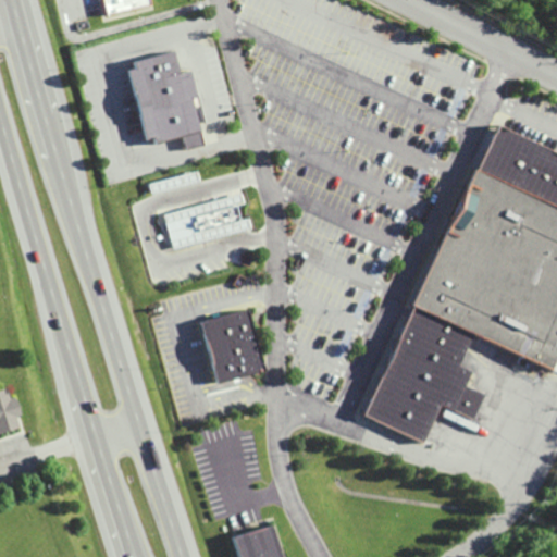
[(149,0),(152,8),(103,20),(98,0),(149,0)]
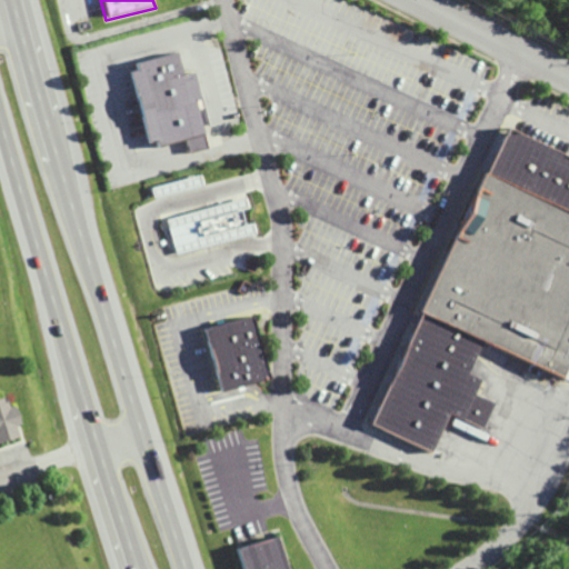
[(207,149),(197,100),(200,99),(195,72),(182,75),(178,52),(130,62),(147,142),(156,140),(157,147),(186,140),(189,153),(207,149)]
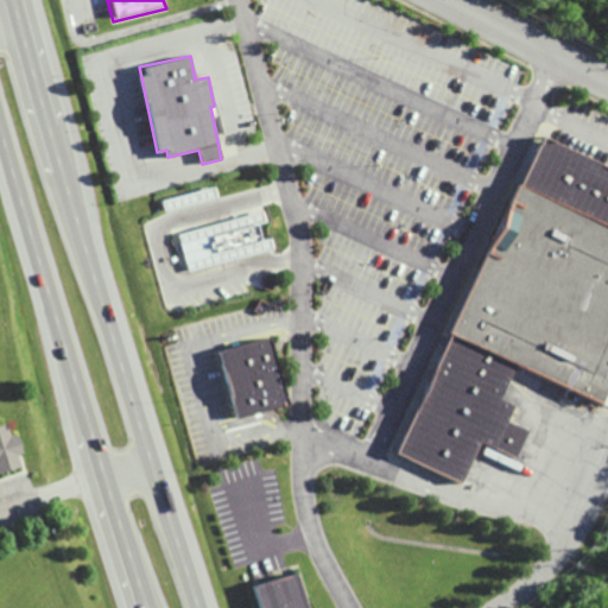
[(400,460),(457,482),(473,443),(512,457),(523,430),(502,422),(508,405),(496,400),(508,368),(603,404),(606,398),(601,396),(607,377),(607,169),(523,137),(400,460)]
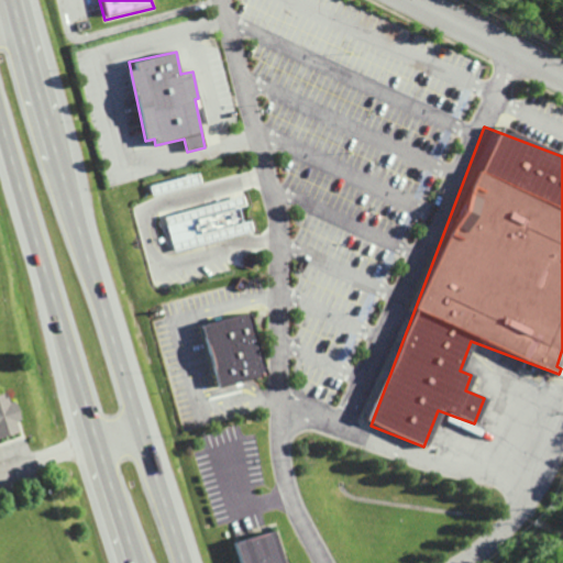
[(252,231),(243,196),(165,216),(174,251),(252,231)]
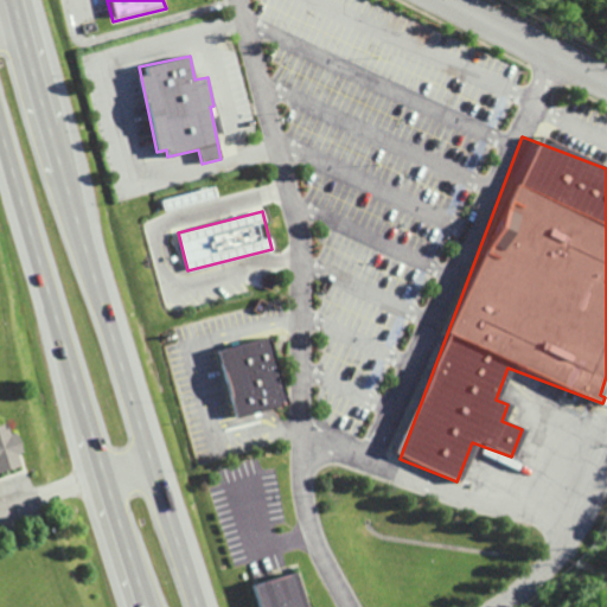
[(217,350),(232,417),(285,404),(269,337),(217,350)]
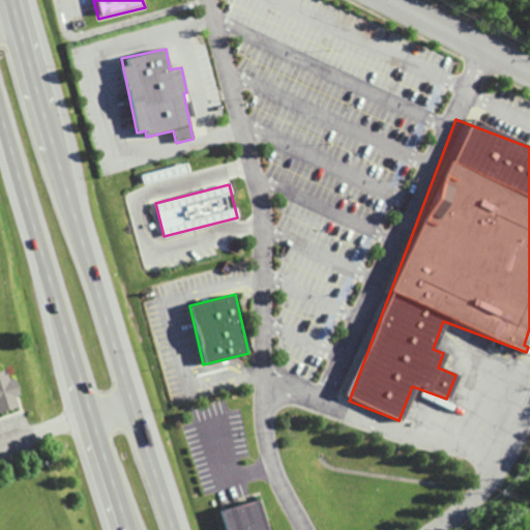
[(0,411),(17,407),(13,396),(18,395),(12,377),(7,378),(4,370),(0,370),(0,411)]
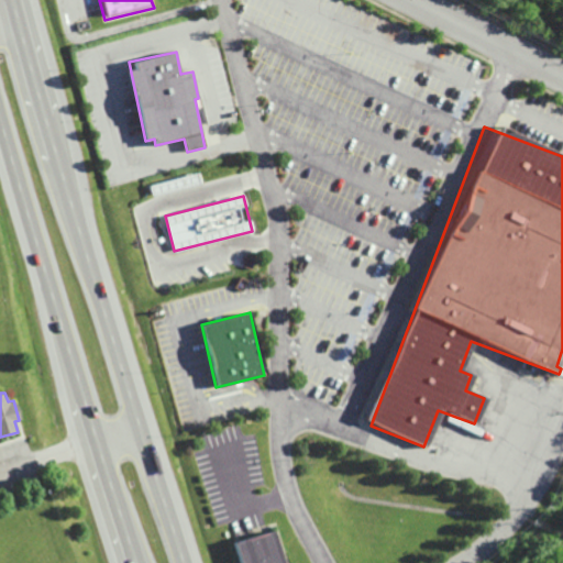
[(278,562),(271,531),(231,541),(236,562),(278,562)]
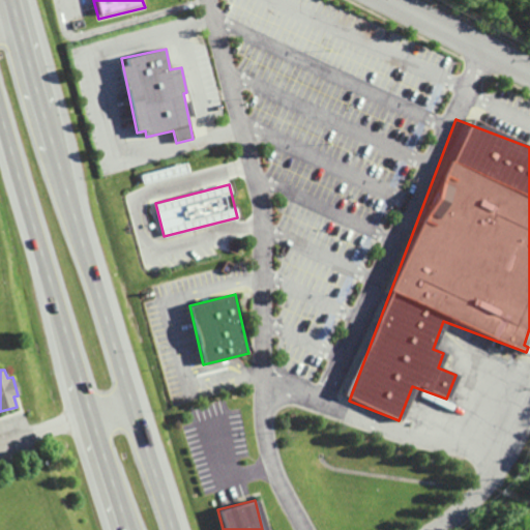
All buildings are outlined.
